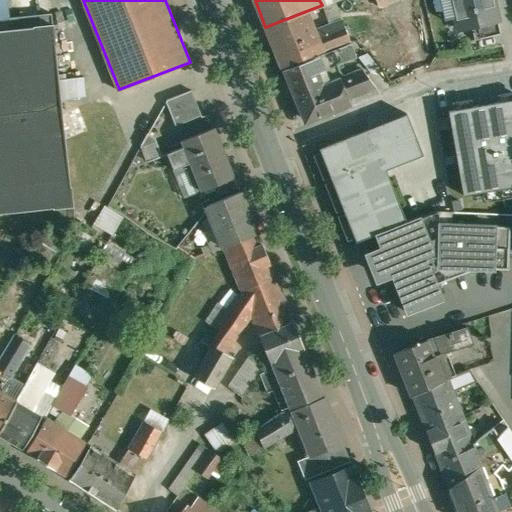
[(452,0),(459,29),(472,26),(498,20),(499,20),(494,0),(452,0)]
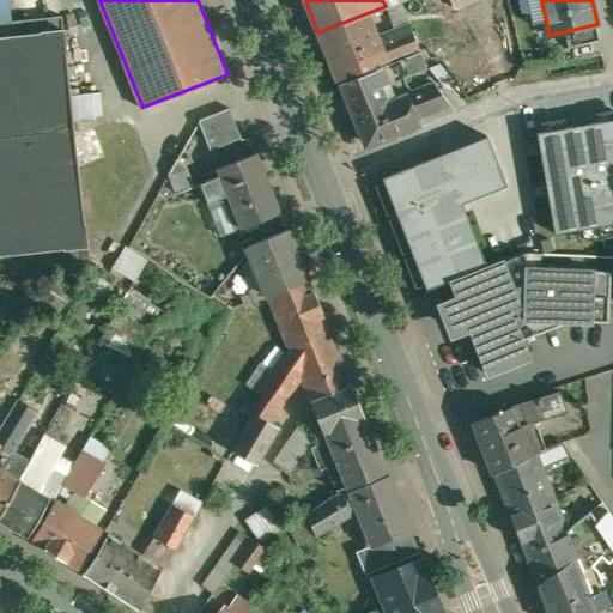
[(366,13),(317,32),(335,80),(383,61),(375,37),(366,13)]
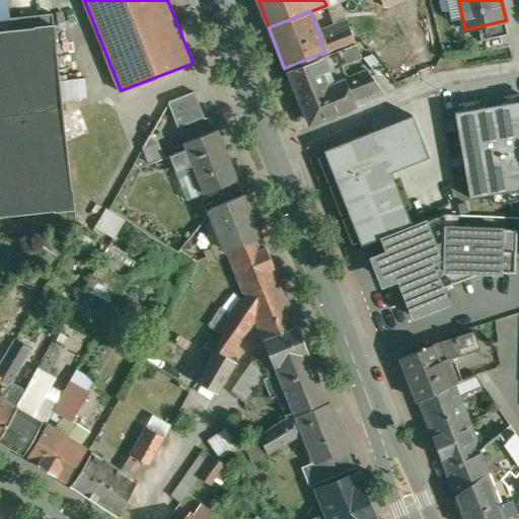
[(0,18),(0,215),(56,210),(56,211),(71,209),(75,204),(73,189),(72,190),(62,100),(63,100),(60,74),(59,74),(56,44),(57,44),(55,24),(54,24),(53,13),(0,18)]
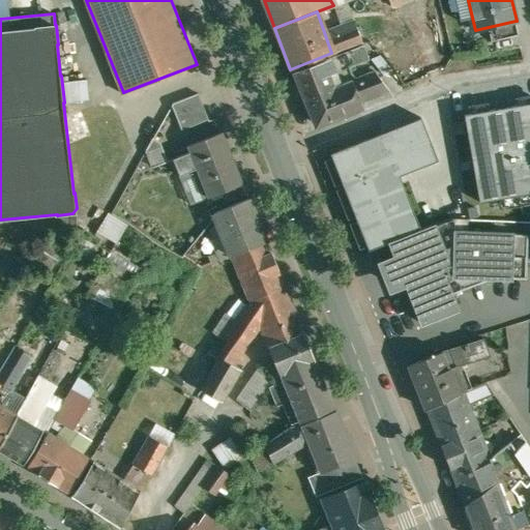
[(516,21),(489,27),(492,40),(520,34),(516,21)]
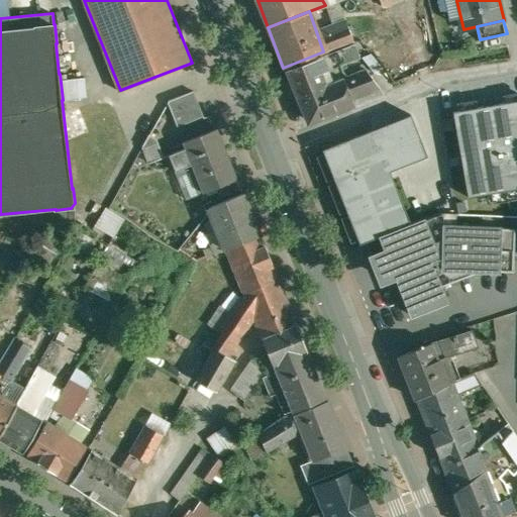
[(316,31),(323,52),(350,41),(343,21),(316,31)]
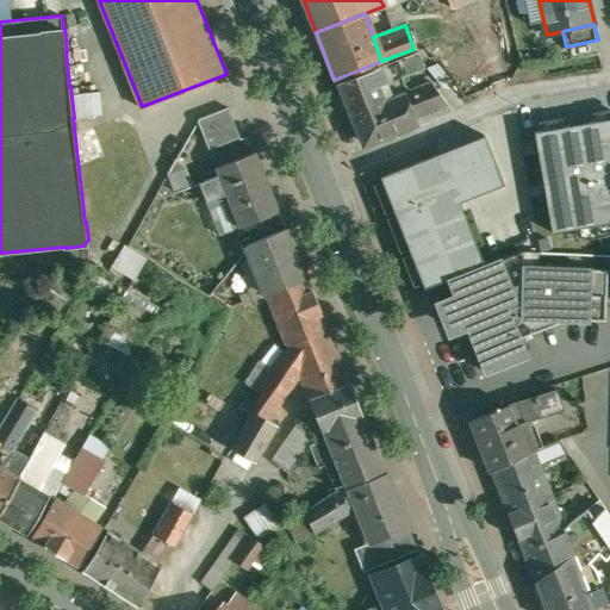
[(406,57),(377,68),(383,82),(412,72),(406,57)]
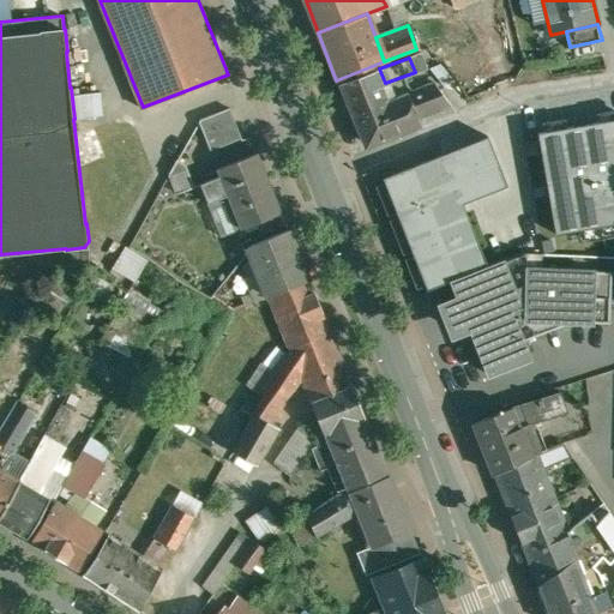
[(375,68),(339,83),(353,114),(387,100),(375,68)]
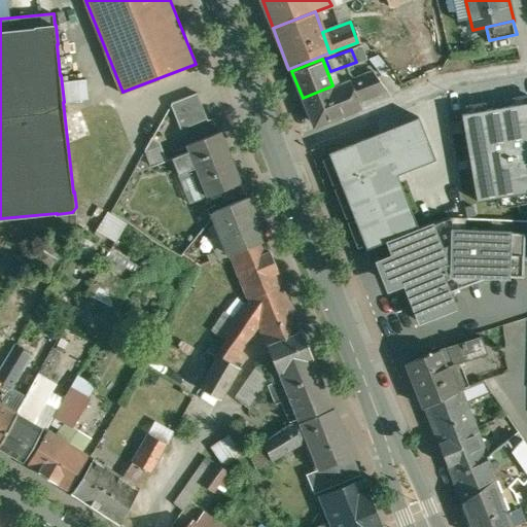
[(332,85),(303,98),(312,121),(317,123),(361,105),(358,98),(385,86),(372,69),(332,85)]
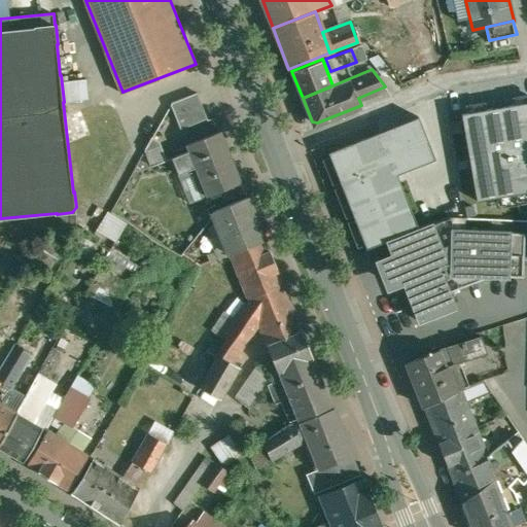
[(198,92),(173,102),(172,104),(181,129),(208,118),(198,92)]
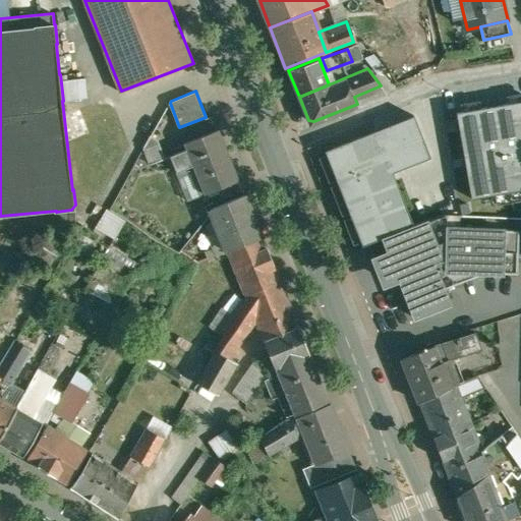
[(520,104),(457,116),(472,200),(520,191),(520,104)]
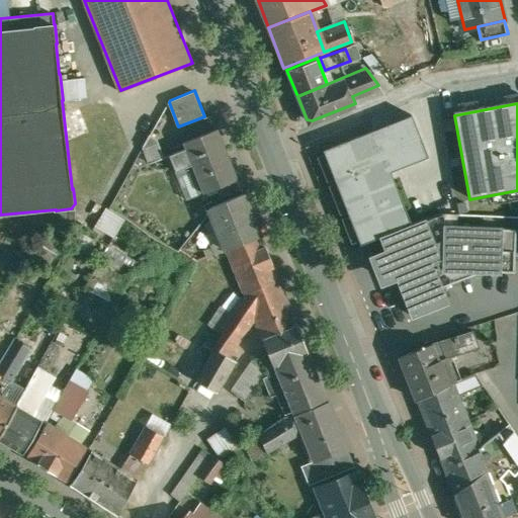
[(382,238),(411,227),(390,174),(427,159),(411,118),(324,152),(360,246),(382,238)]
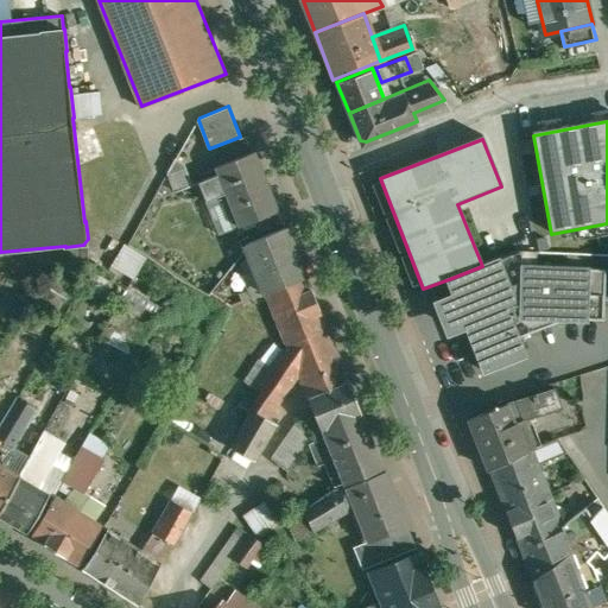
[(183,145),(169,171),(185,182),(202,158),(183,145)]
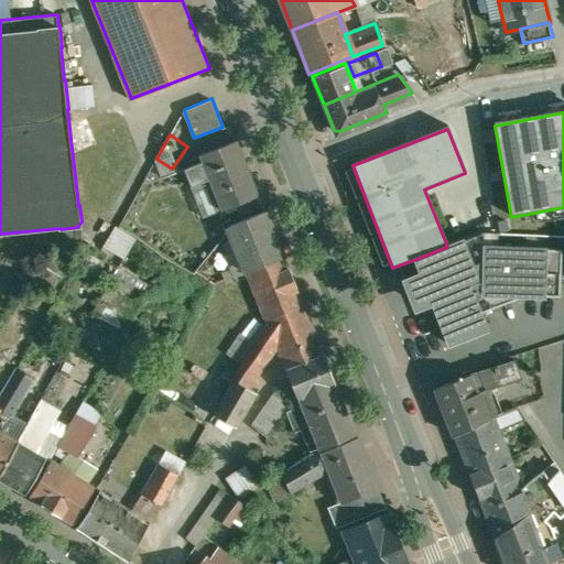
[(238,140),(202,154),(224,210),(260,196),(238,140)]
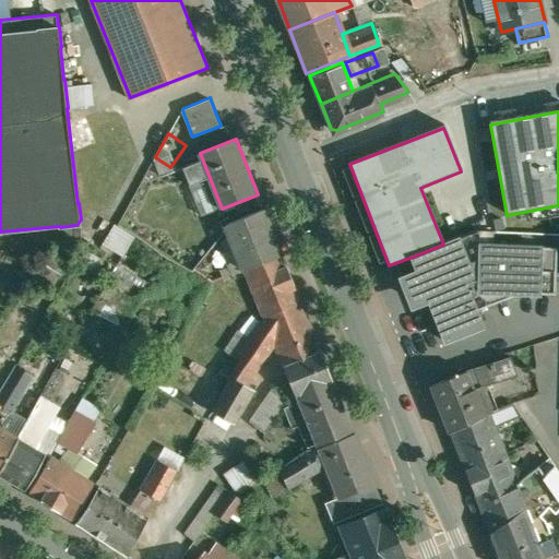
[(264,210),(227,225),(246,270),(282,254),(264,210)]
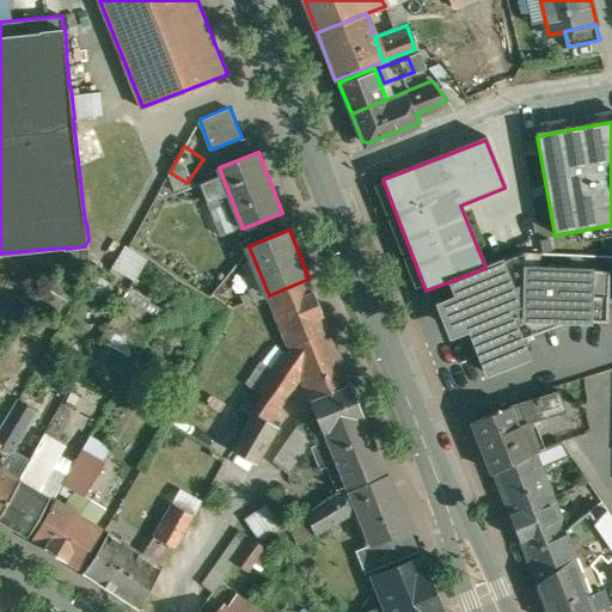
[(148,258),(126,245),(112,267),(135,280),(148,258)]
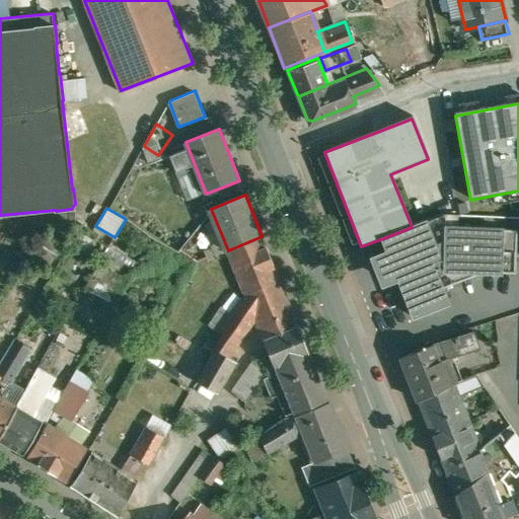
[(412,227),(383,238),(388,250),(373,256),(380,276),(383,275),(390,279),(391,281),(399,278),(415,316),(448,304),(442,288),(485,272),(516,273),(518,229),(457,227),(458,214),(440,214),(412,227)]
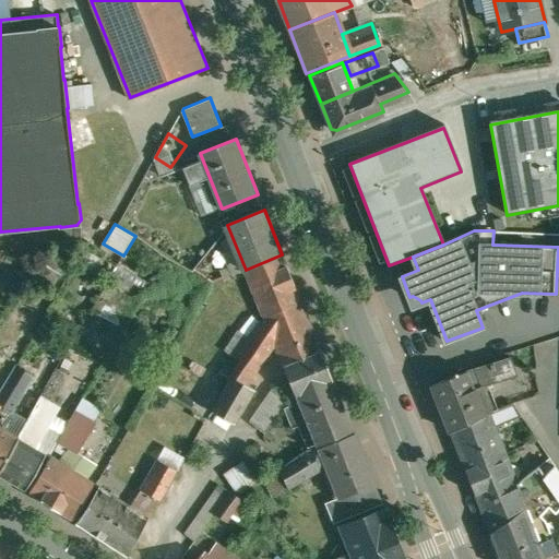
[(282,254),(246,270),(248,276),(264,316),(301,300),(282,254)]
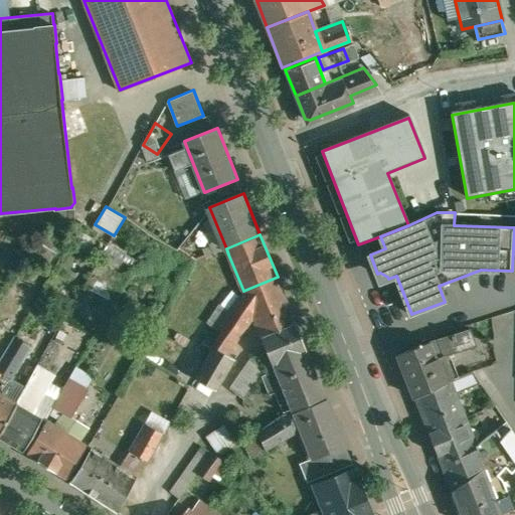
[(213,237),(190,247),(186,252),(196,260),(205,255),(214,252),(218,251),(213,237)]
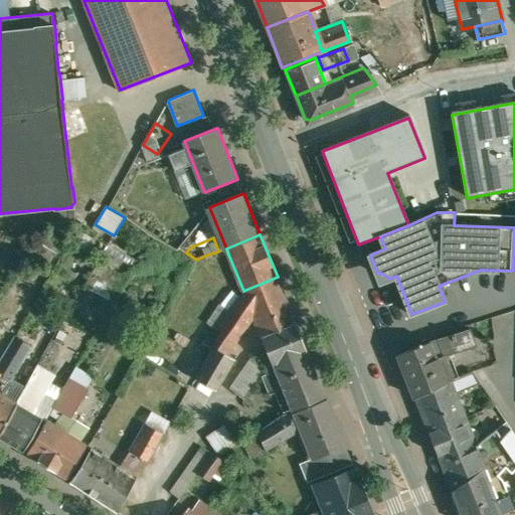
[(218,251),(214,252),(217,259),(228,254),(226,248),(218,251)]
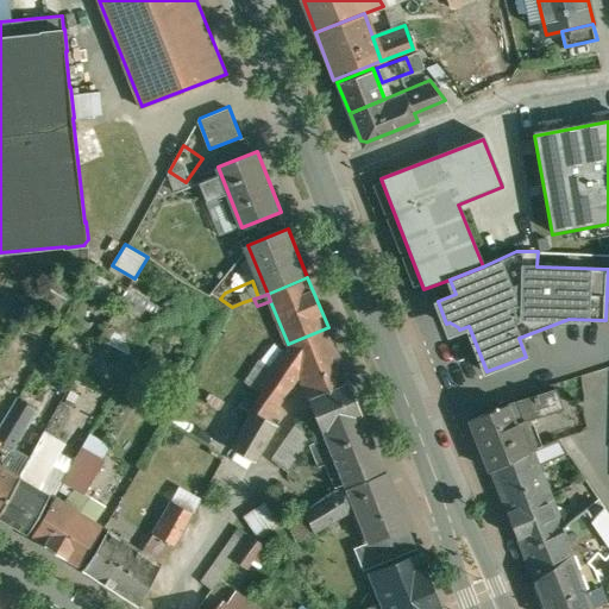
[(253,299),(243,302),(246,311),(257,306),(253,299)]
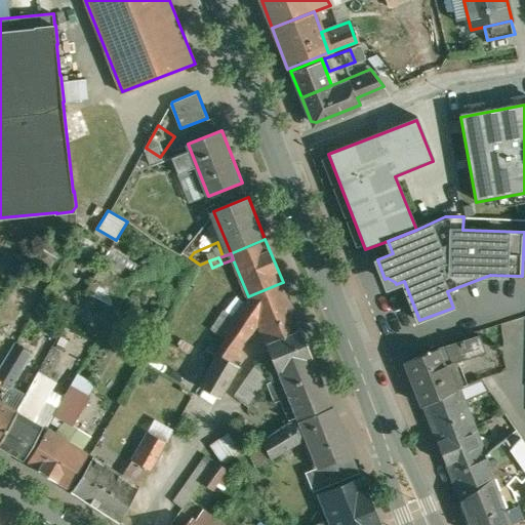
[(303,328),(283,282),(248,296),(258,322),(267,342),(303,328)]
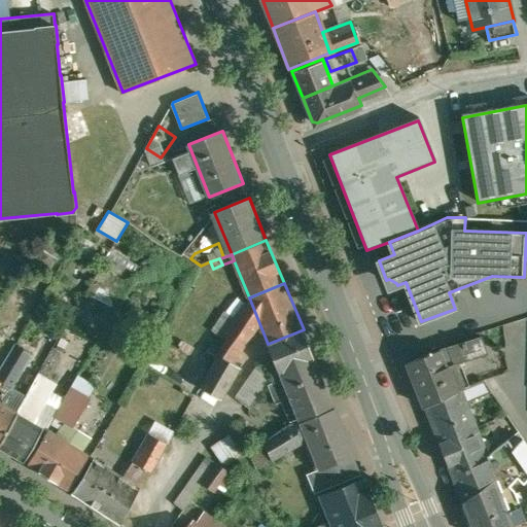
[(233,290),(214,319),(229,329),(236,319),(233,317),(244,300),(233,290)]
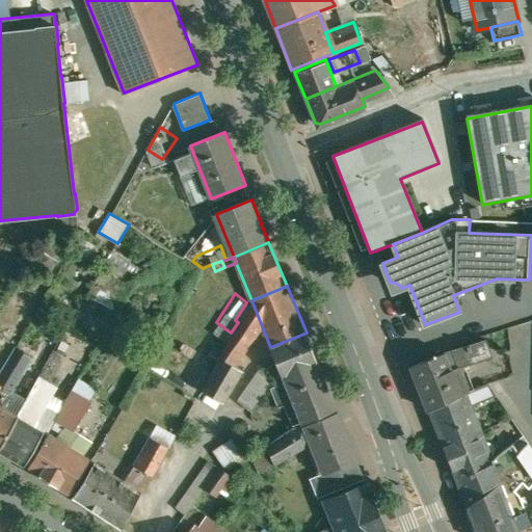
[(231,333),(227,341),(230,343),(221,357),(235,366),(262,326),(251,300),(238,322),(231,333)]
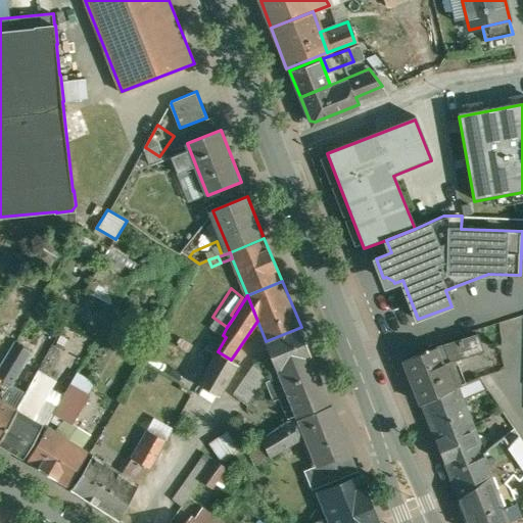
[(301,327),(266,341),(277,369),(313,354),(301,327)]
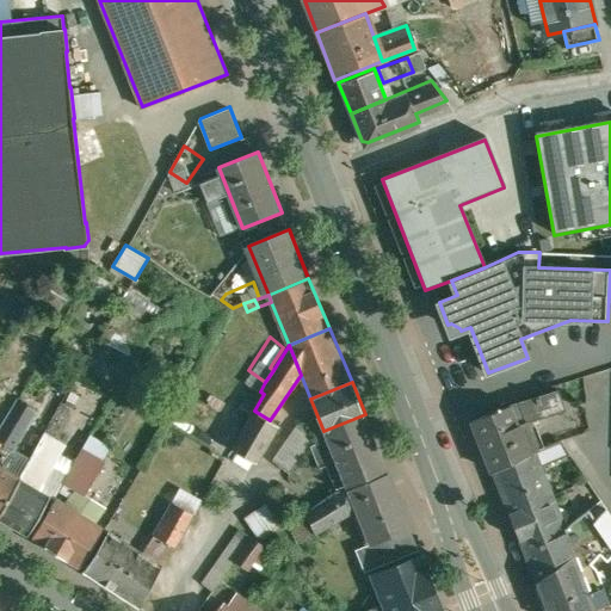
[(511,403),(473,419),(493,470),(534,449),(535,452),(539,450),(529,421),(567,409),(561,389),(511,403)]
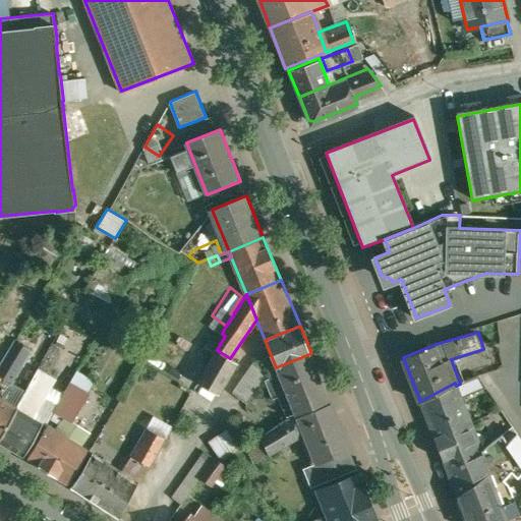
[(16,341),(0,366),(0,375),(11,383),(32,350),(16,341)]
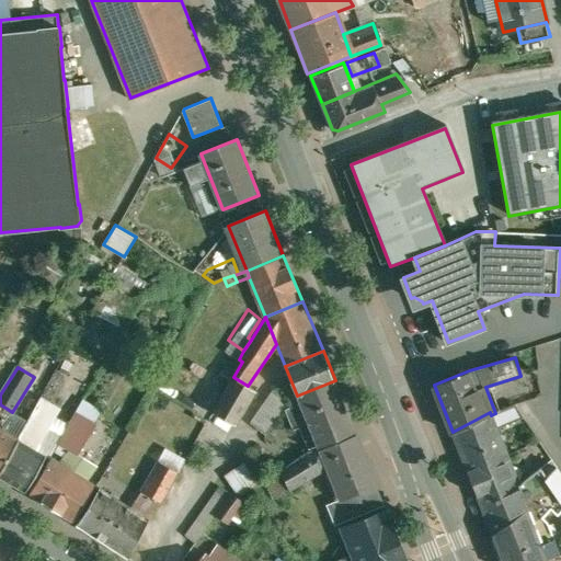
[(248,386),(233,377),(214,412),(233,425),(255,390),(248,386)]
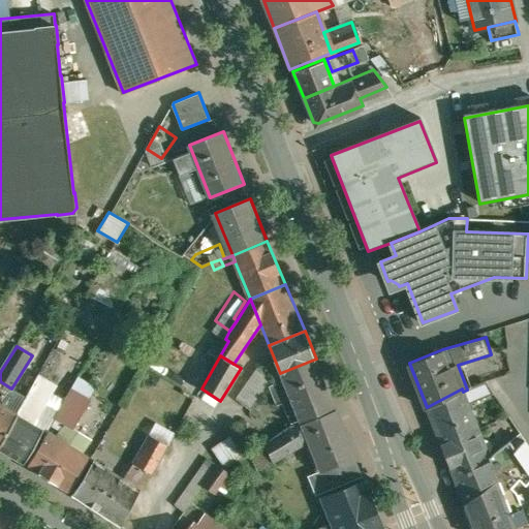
[(316,359),(280,373),(283,380),(275,384),(283,404),(291,401),(300,421),(335,406),(316,359)]
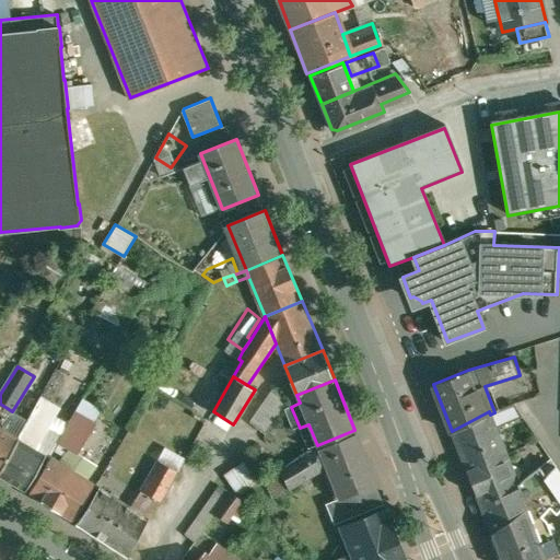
[(273,389),(254,417),(272,430),(291,403),(273,389)]
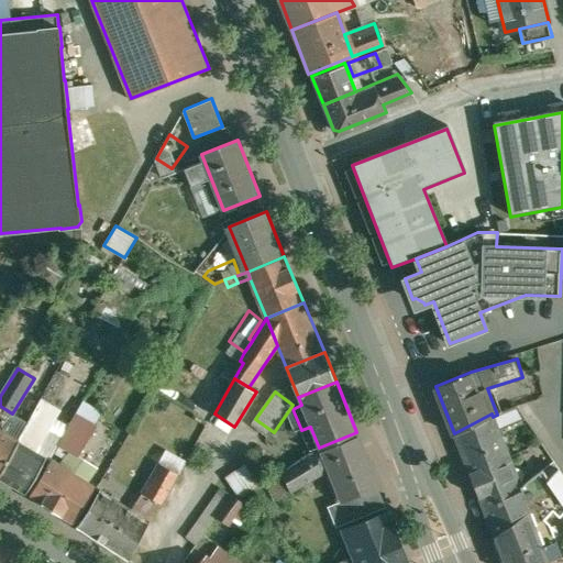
[(497,415),(493,417),(498,431),(526,419),(516,406),(497,415)]
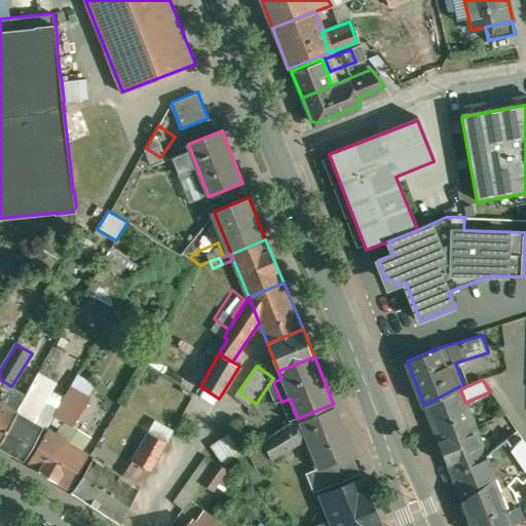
[(52,387),(41,408),(54,415),(66,396),(59,391),(61,387),(57,384),(54,388),(52,387)]
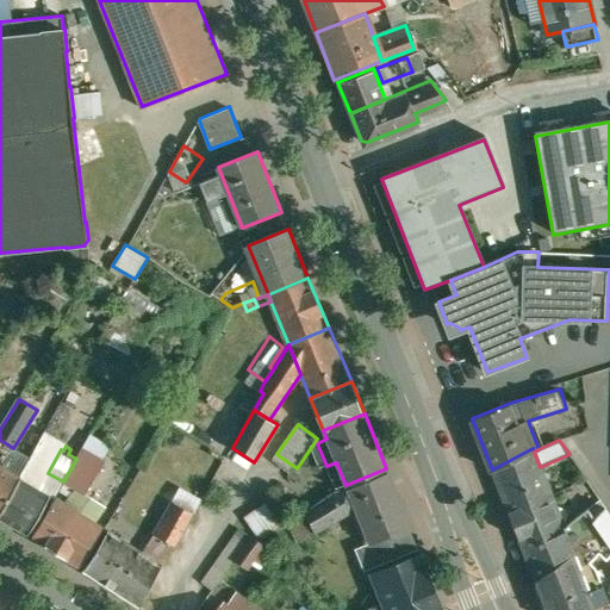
[(104,460),(82,448),(76,459),(63,481),(83,495),(104,460)]
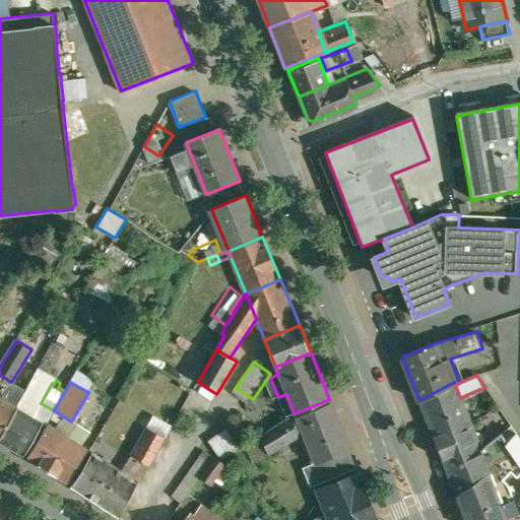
[(454,382),(419,400),(420,403),(421,403),(426,414),(425,414),(428,425),(429,425),(433,435),(432,435),(434,439),(435,438),(469,421),(460,398),(455,385),(454,382)]
